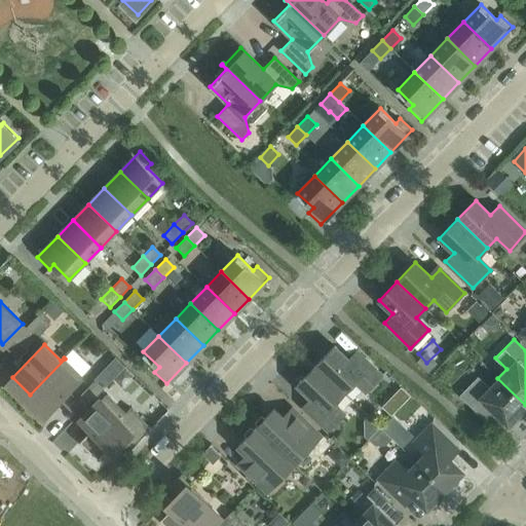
[(315,366),(344,392),(354,382),(365,392),(382,375),(363,357),(353,365),(334,346),(315,366)]
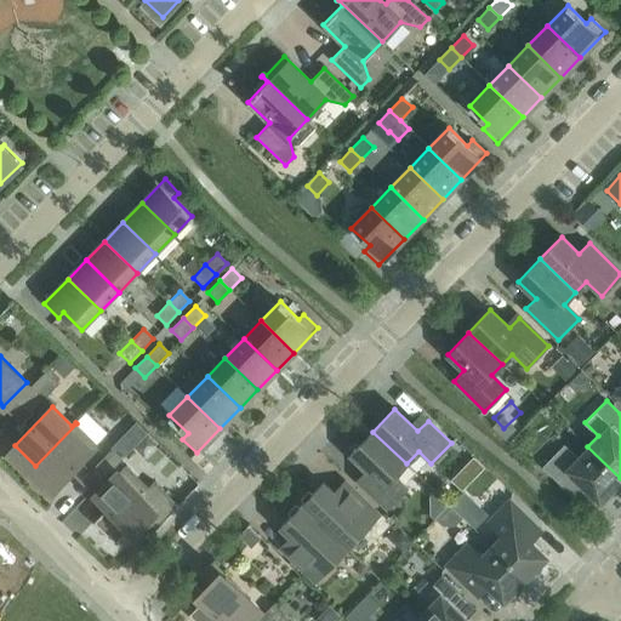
[(77,423),(35,466),(56,486),(97,444),(77,423)]
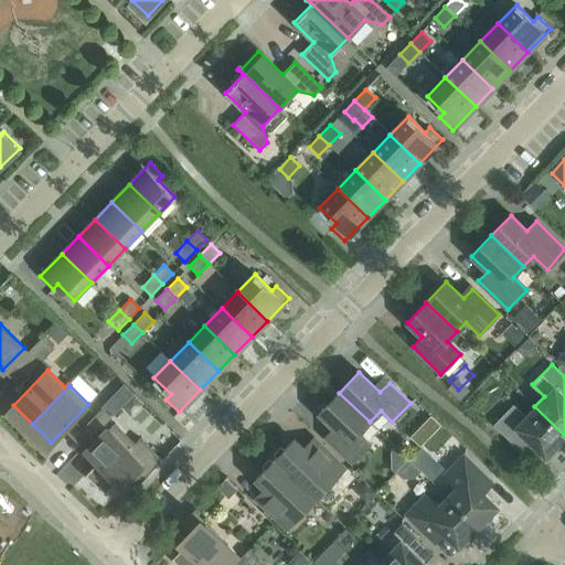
[(370,422),(339,393),(319,413),(340,434),(331,443),(352,464),(370,445),(359,434),(370,422)]
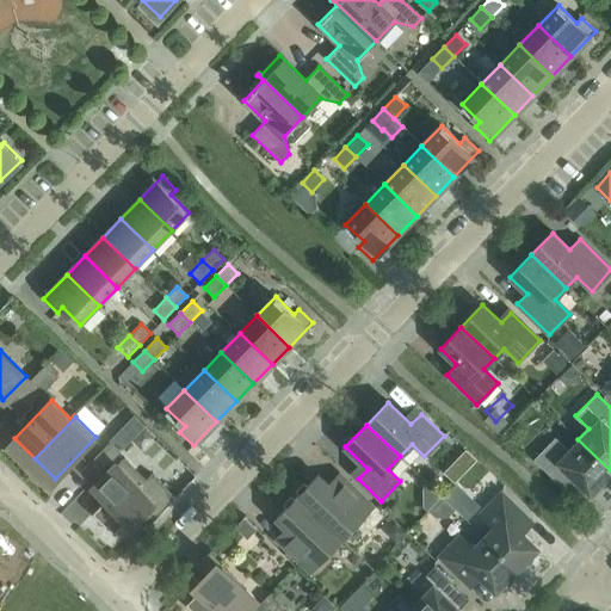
[(610,471),(610,470),(578,439),(568,450),(555,437),(534,458),(561,486),(571,475),(590,494),(610,471)]
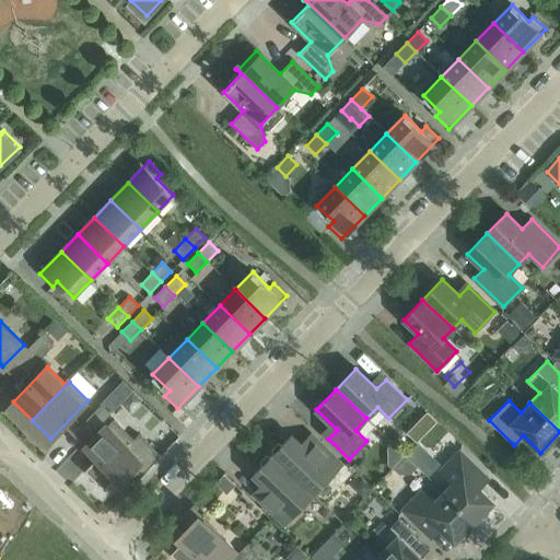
[(111,413),(101,405),(80,427),(89,435),(111,413)]
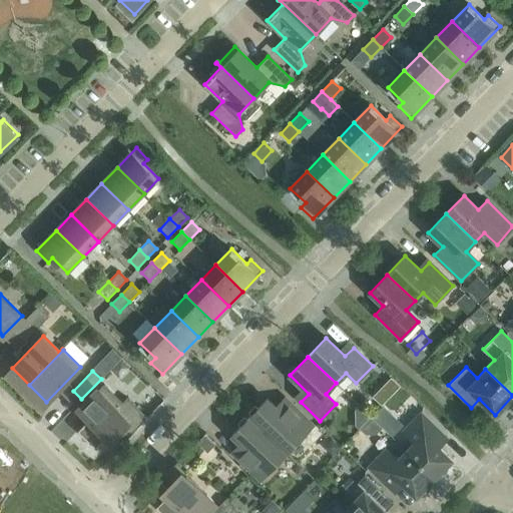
[(127,439),(147,418),(127,398),(122,402),(103,384),(79,410),(88,420),(77,432),(95,449),(115,428),(127,439)]
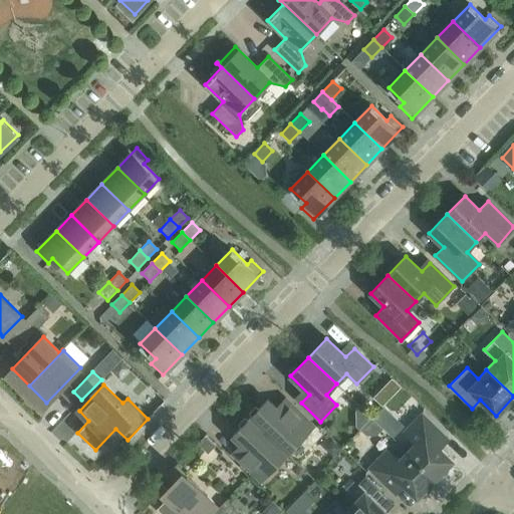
[(409,415),(421,402),(403,384),(390,398),(409,415)]
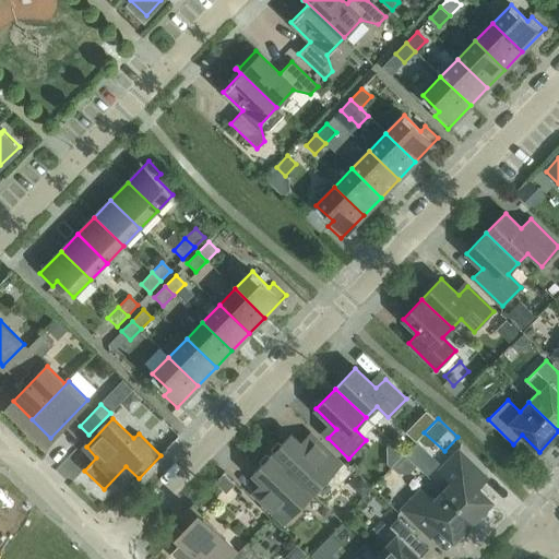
[(272,454),(312,494),(342,464),(310,433),(300,443),(290,435),(272,454)]
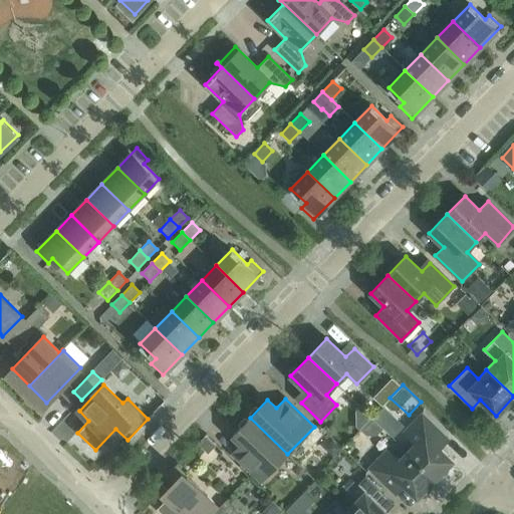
[(407,452),(435,479),(439,475),(443,475),(446,473),(448,469),(448,466),(453,461),(439,447),(448,439),(423,414),(405,433),(416,443),(407,452)]
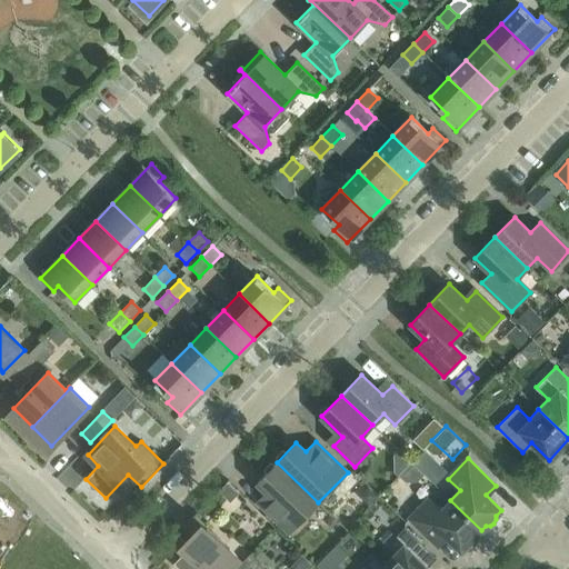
[(318,502),(277,462),(257,482),(267,491),(257,502),(289,532),(318,502)]
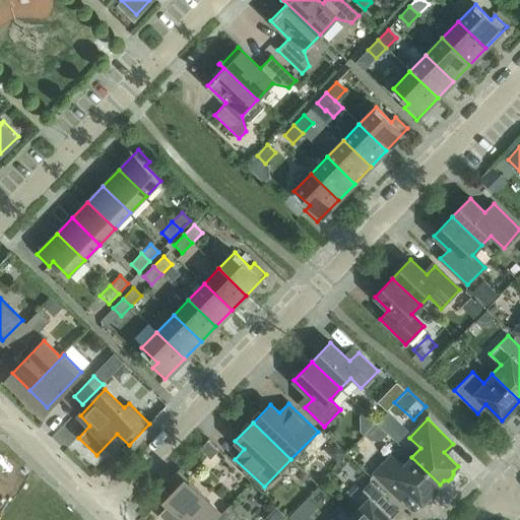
[(440,484),(411,457),(404,464),(399,464),(390,455),(373,474),(399,499),(407,490),(421,503),(427,498),(431,498),(434,496),(436,493),(436,489),(440,484)]
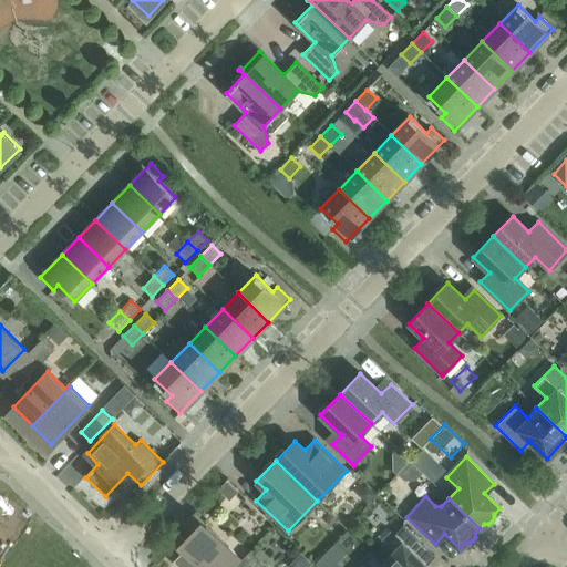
[(194,513),(182,526),(194,538),(172,560),(178,566),(226,566),(237,556),(194,513)]
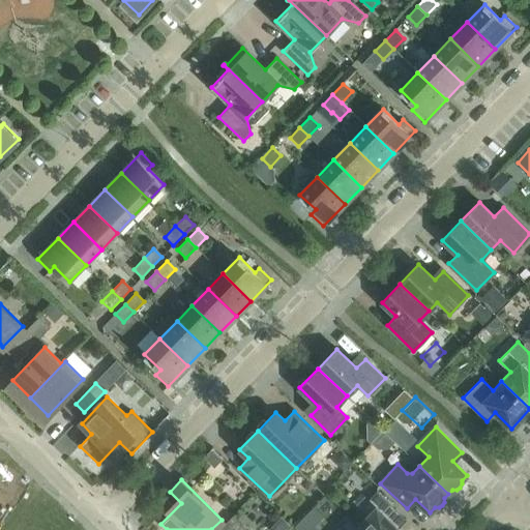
[(358,527),(360,529),(399,529),(388,519),(396,510),(377,492),(359,509),(367,517),(358,527)]
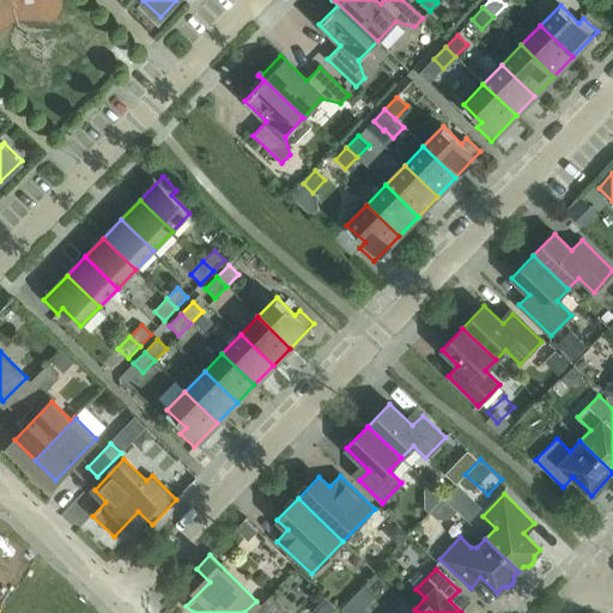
[(285,612),(269,596),(253,612),(285,612)]
